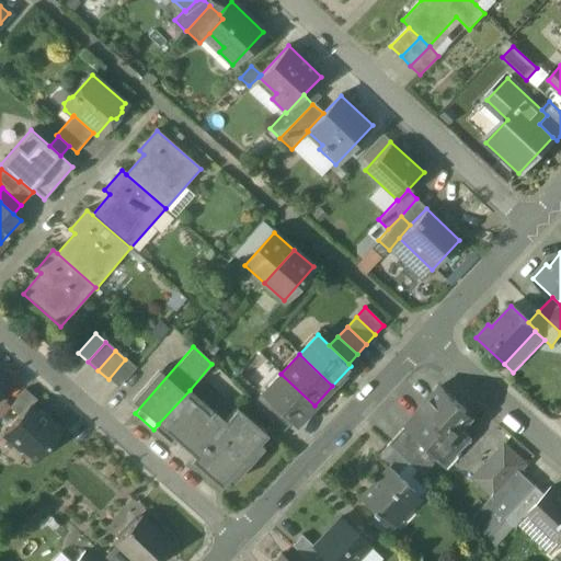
[(125,359),(109,379),(118,388),(136,368),(125,359)]
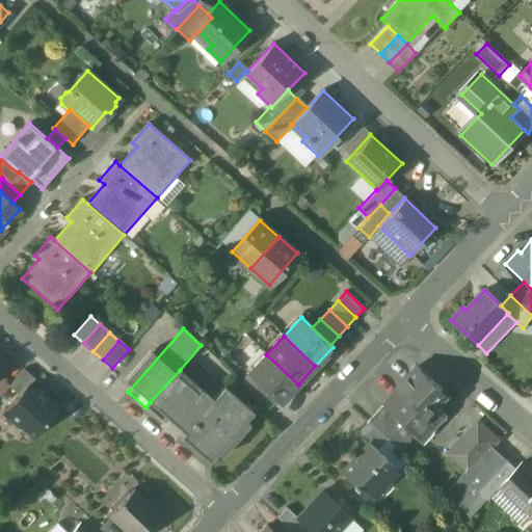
[(298,384),(266,354),(249,372),(261,382),(278,399),(282,402),(298,384)]
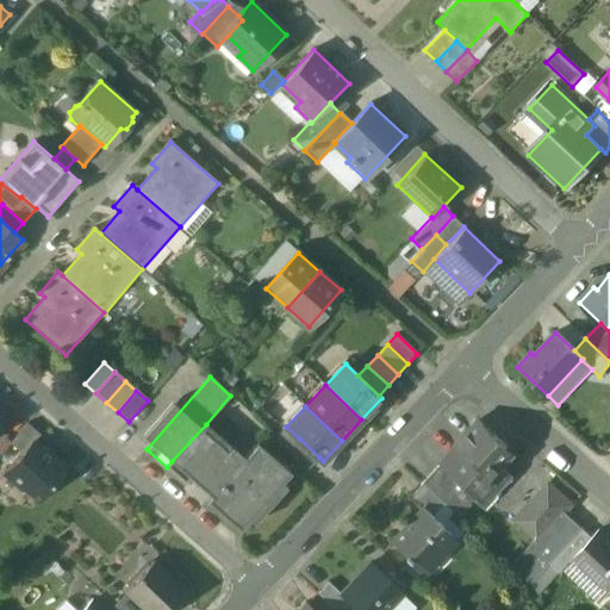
[(478,421),(441,461),(456,474),(455,475),(471,491),(484,502),(509,475),(493,461),(506,447),(478,421)]
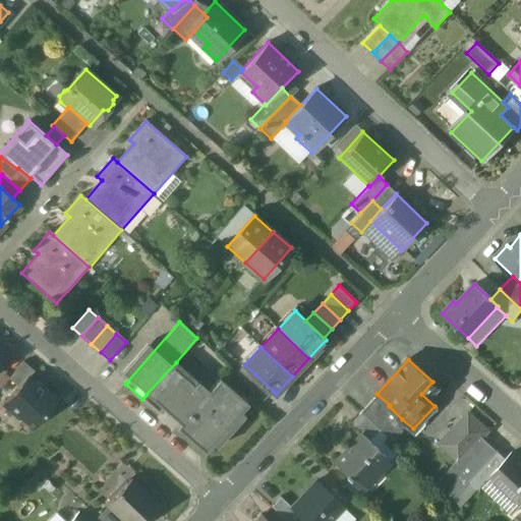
[(176,362),(147,394),(179,423),(175,427),(205,453),(248,404),(219,378),(208,391),(176,362)]
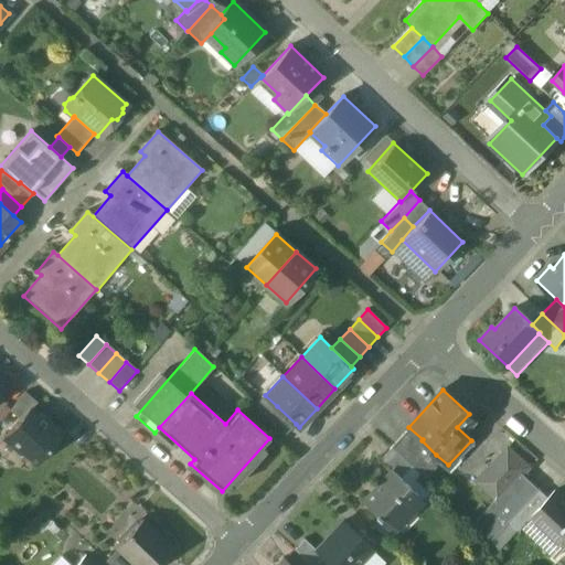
[(25,394),(9,412),(19,420),(29,409),(30,411),(36,403),(25,394)]
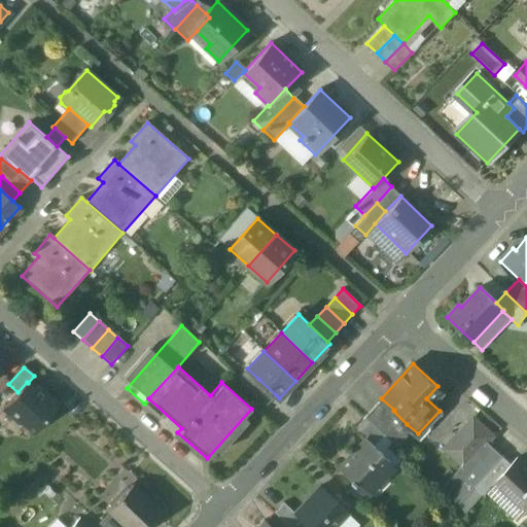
[(276,395),(258,379),(249,388),(267,406),(276,395)]
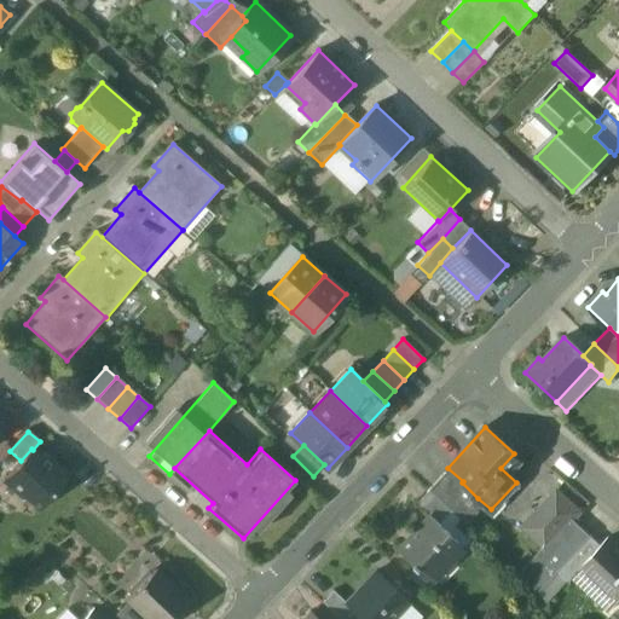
[(33,450),(32,449),(21,461),(3,481),(22,498),(25,495),(39,507),(67,475),(50,461),(47,463),(33,450)]
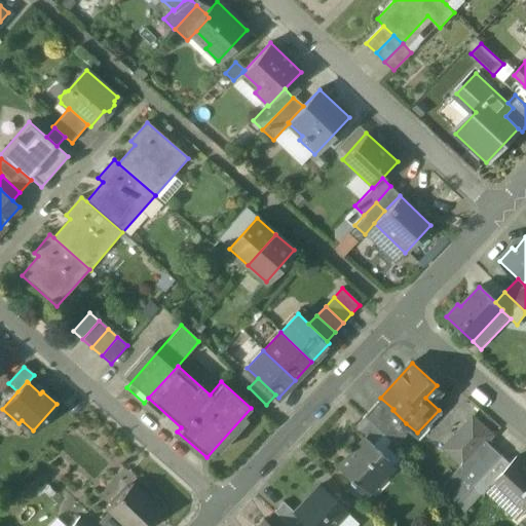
[(393,409),(380,398),(364,416),(382,434),(396,446),(406,435),(400,429),(406,423),(392,410),(393,409)]
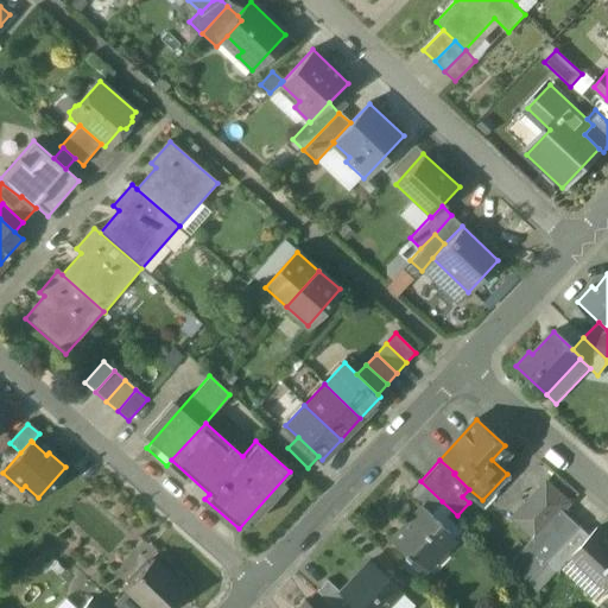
[(442,501),(420,481),(407,495),(420,507),(422,506),(430,514),(442,501)]
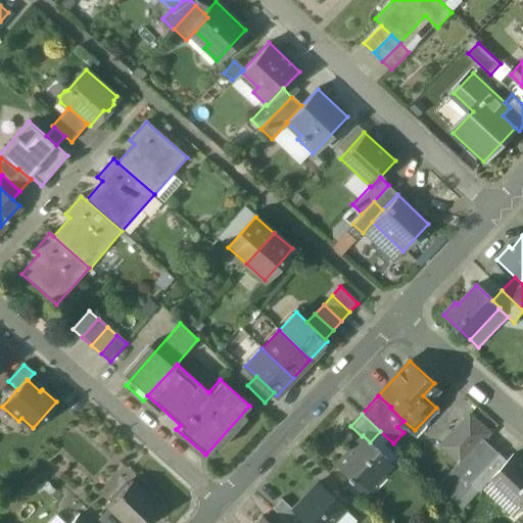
[(490,434),(471,416),(441,446),(460,464),(460,465),(484,439),(485,439),(490,434)]
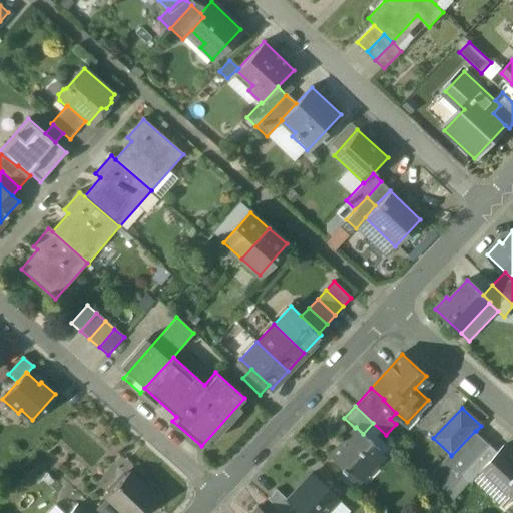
[(355,428),(329,455),(358,483),(385,455),(363,434),(356,427),(355,428)]
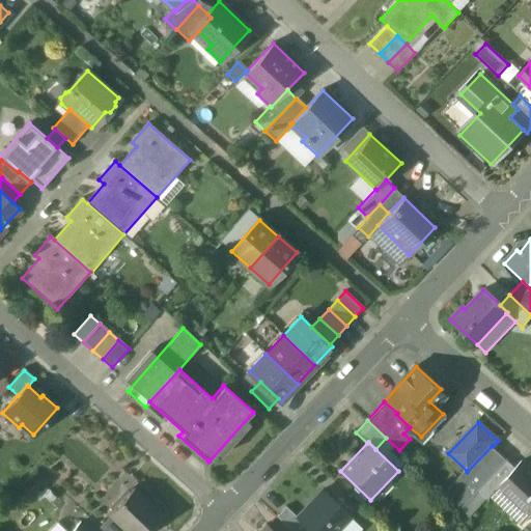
[(493,446),(492,446),(467,472),(467,471),(445,493),(462,508),(482,486),(506,460),(493,446)]
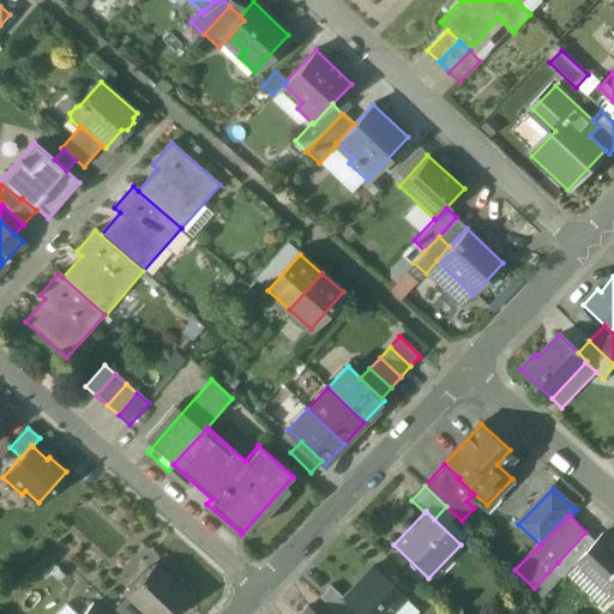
[(585,533),(558,563),(570,573),(579,563),(578,561),(596,542),(585,533)]
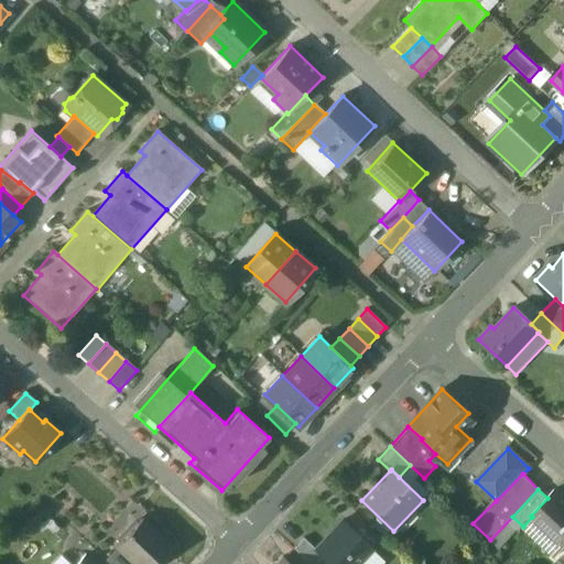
[(563,500),(554,491),(548,498),(531,516),(532,517),(563,545),(563,500)]
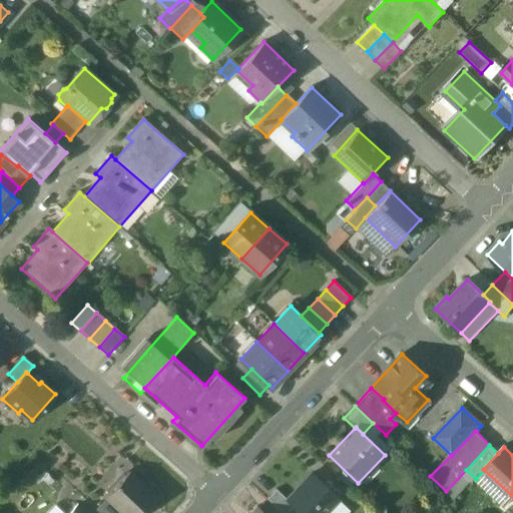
[(142,512),(156,498),(129,472),(105,498),(106,500),(120,512),(142,512)]
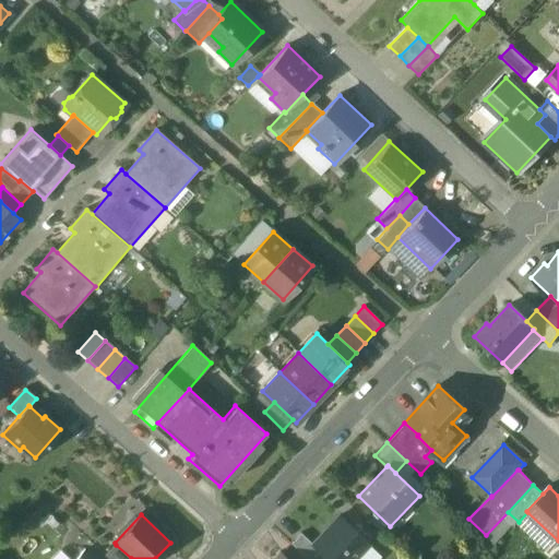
[(341,515),(312,545),(319,551),(326,558),(353,558),(369,543),(341,515)]
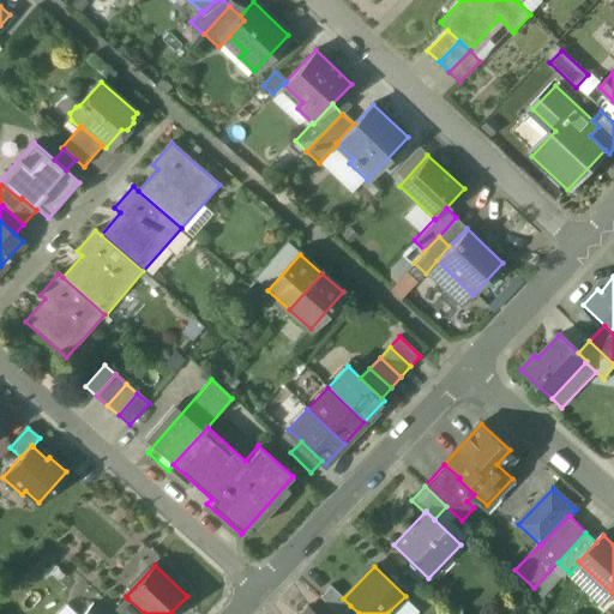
[(343,599),(330,585),(319,597),(336,613),(342,613),(350,606),(343,599)]
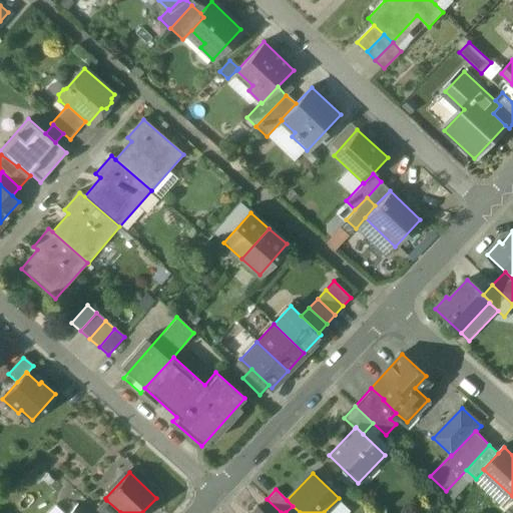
[(120,512),(106,500),(95,511),(97,512),(120,512)]
